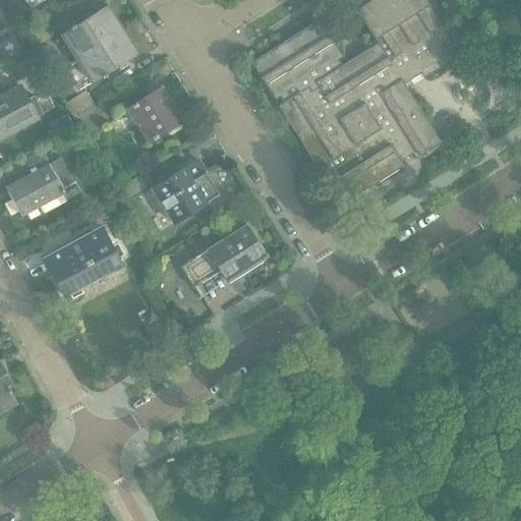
[(442,143),(405,84),(420,74),(423,79),(461,56),(425,0),(350,0),(378,44),(342,66),(339,61),(344,58),(321,20),(251,63),(276,102),(281,99),(284,103),(279,107),(342,207),(442,143)]
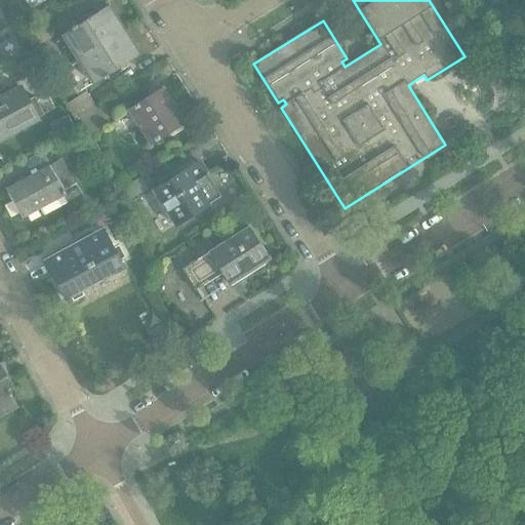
[(79,59),(124,30),(110,6),(76,27),(75,26),(72,28),(72,30),(64,35),(79,59)]
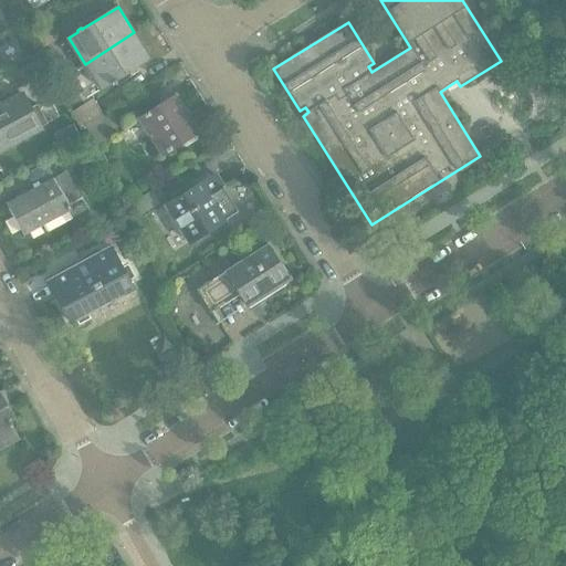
[(498,17),(491,7),(482,12),(489,22),(498,17)]
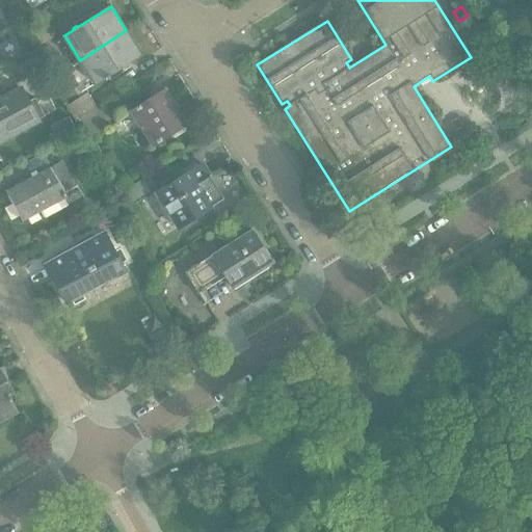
[(54,36),(46,23),(25,35),(33,50),(54,36)]
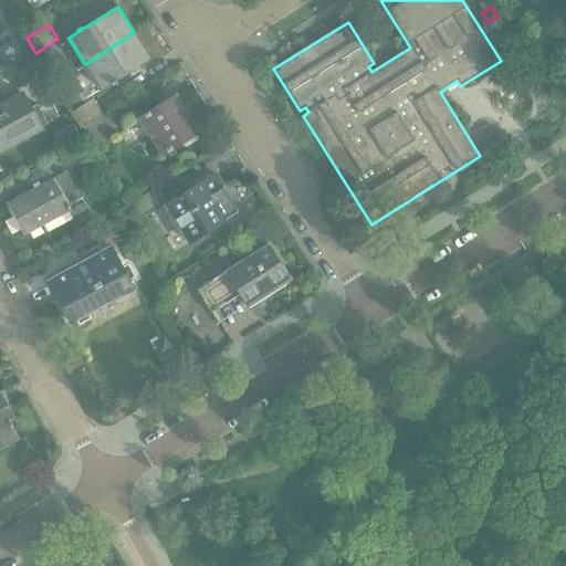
[(116,81),(149,60),(142,48),(143,46),(134,32),(85,64),(102,90),(111,84),(112,85),(117,83),(116,81)]
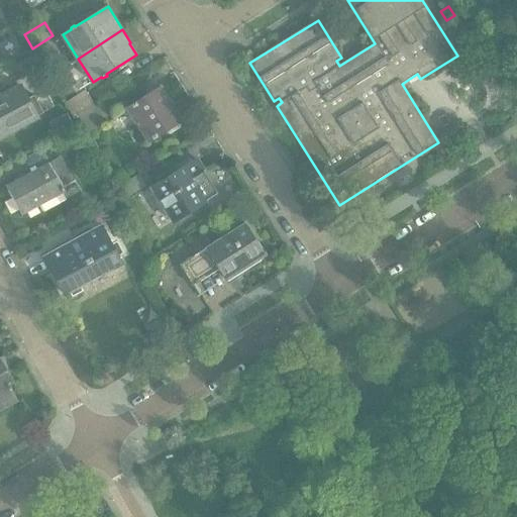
[(17,82),(43,68),(36,56),(10,70),(17,82)]
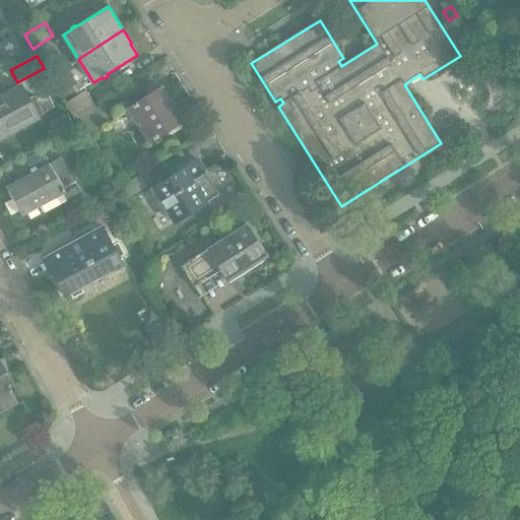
[(0,137),(44,114),(35,98),(28,102),(21,87),(0,99),(0,137)]
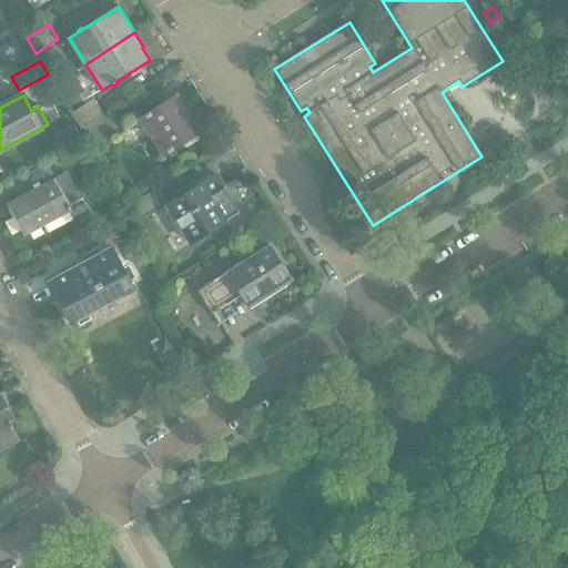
[(198,132),(175,98),(176,97),(175,95),(166,102),(139,119),(140,120),(141,120),(163,154),(162,155),(163,156),(184,143),(188,148),(199,140),(196,135),(200,133),(199,132),(198,132)]
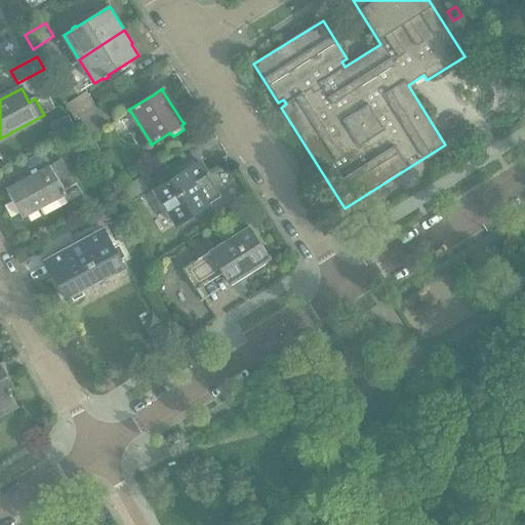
[(95,107),(86,92),(67,105),(75,119),(76,119),(95,107)]
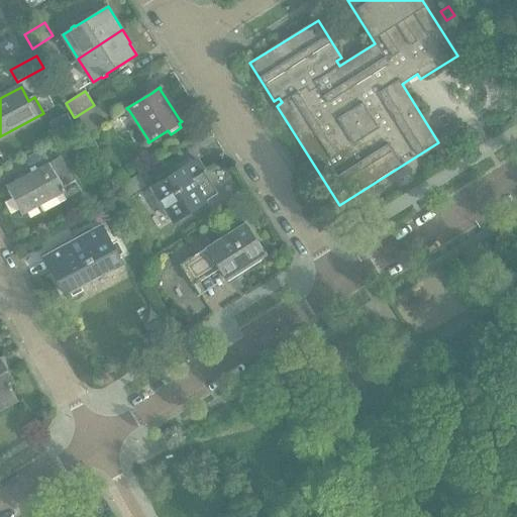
[(97,103),(94,105),(75,117),(86,135),(108,121),(97,103)]
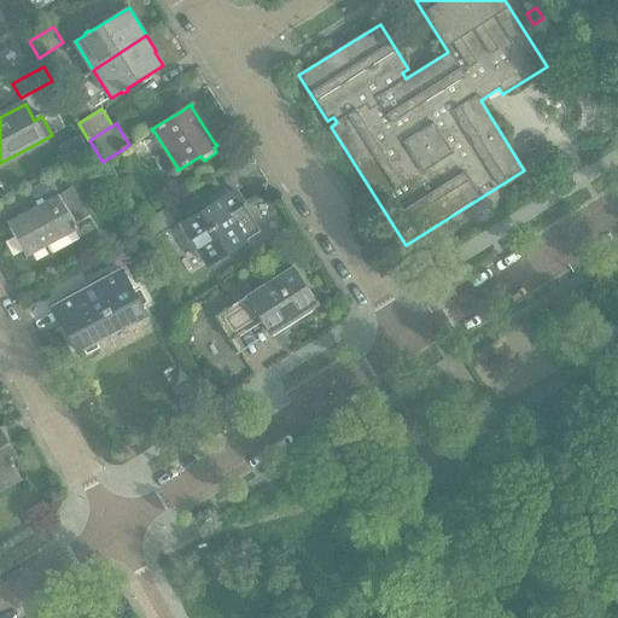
[(75,225),(89,216),(71,187),(58,194),(7,223),(25,257),(47,245),(45,242),(73,227),(75,231),(79,229),(75,225)]
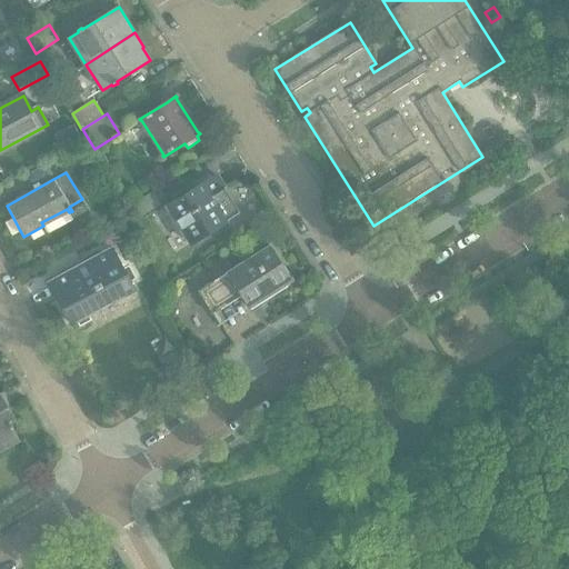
[(188,193),(167,207),(190,245),(228,221),(240,212),(225,189),(218,178),(217,176),(205,183),(201,179),(186,189),(188,193)]
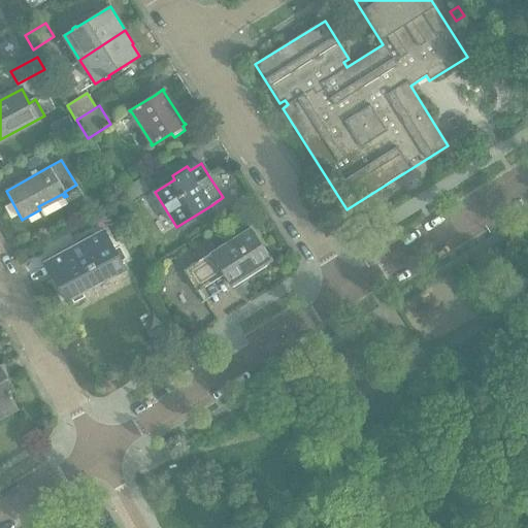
[(140,177),(118,190),(126,203),(147,191),(140,177)]
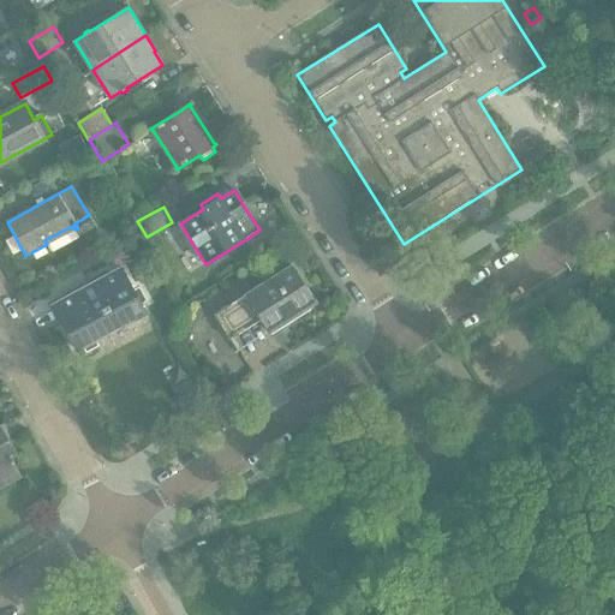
[(279,326),(315,303),(292,267),(214,315),(230,340),(243,332),(242,328),(258,317),(268,333),(269,332),(268,329),(276,323),(279,326)]
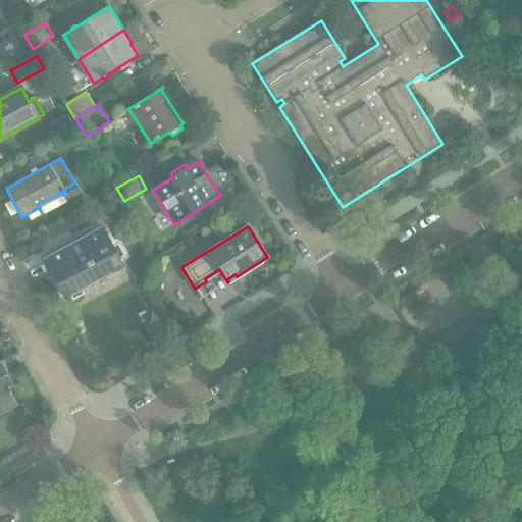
[(122,267),(102,229),(45,260),(65,298),(122,267)]
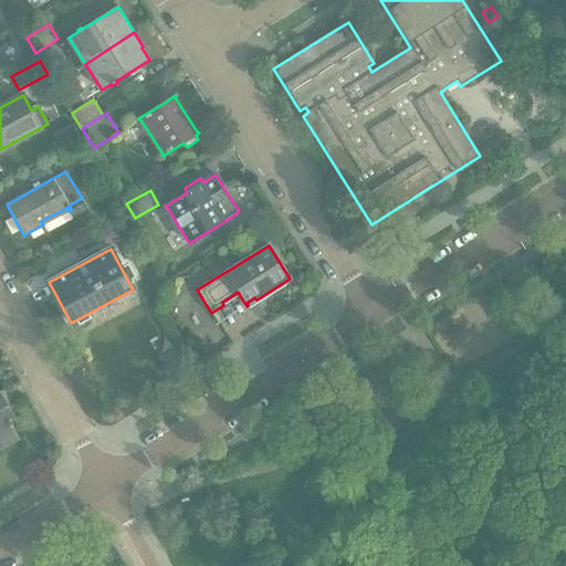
[(11,419),(4,408),(0,399),(0,394),(0,392),(0,449),(18,440),(19,440),(20,440),(12,426),(13,426),(11,421),(14,419),(13,418),(11,419)]
